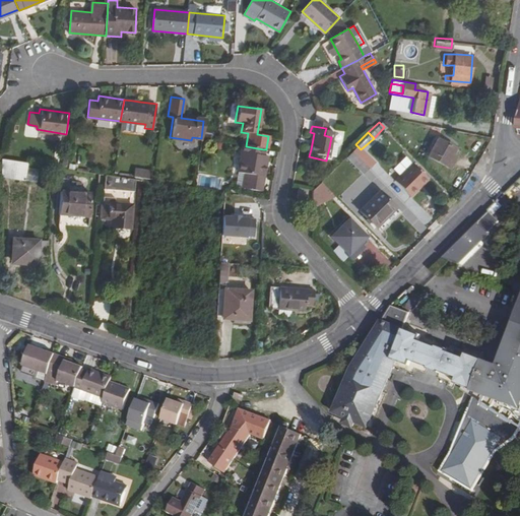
[(436,138),(427,155),(447,168),(453,156),(450,155),(454,147),(436,138)]
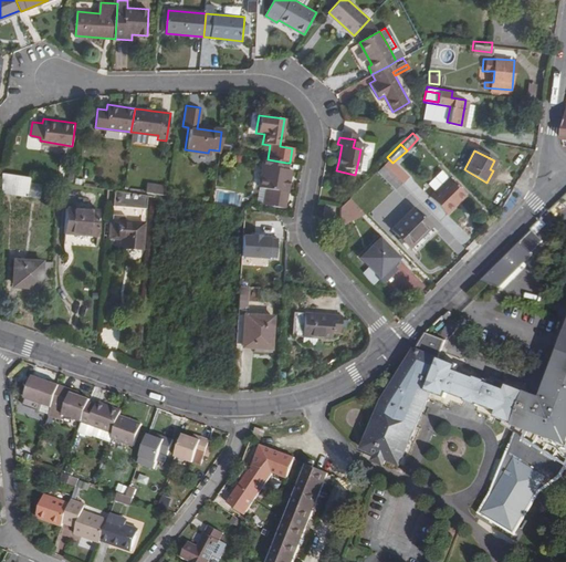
[(380,164),(398,181),(405,176),(392,163),(387,157),(380,164)]
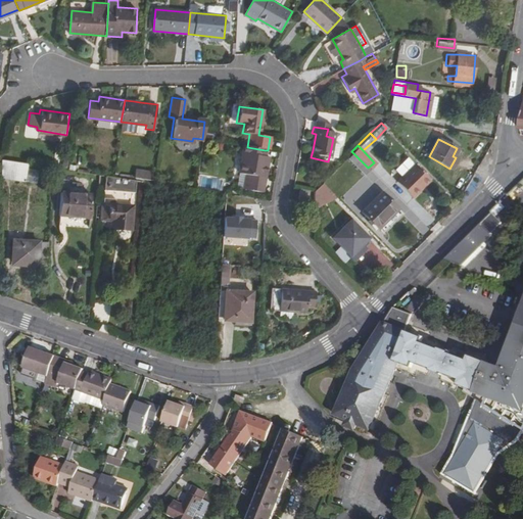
[(247,147),(242,146),(238,175),(245,176),(243,190),(260,192),(265,163),(258,162),(259,157),(263,158),(265,150),(247,147)]
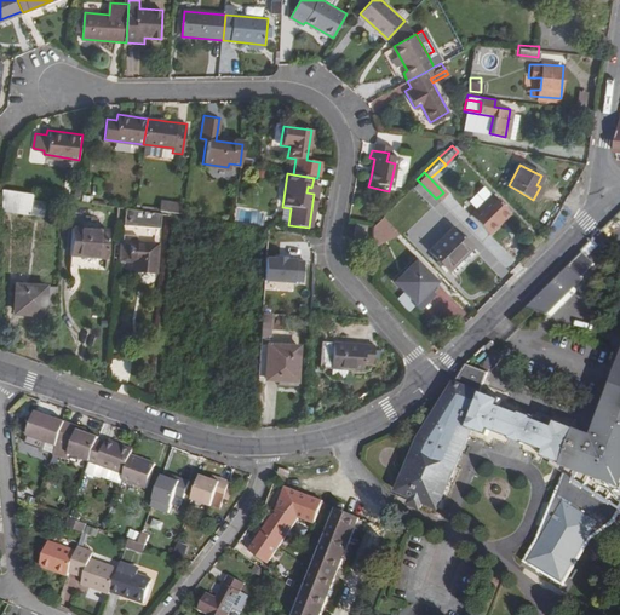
[(392,176),(389,191),(397,193),(400,177),(392,176)]
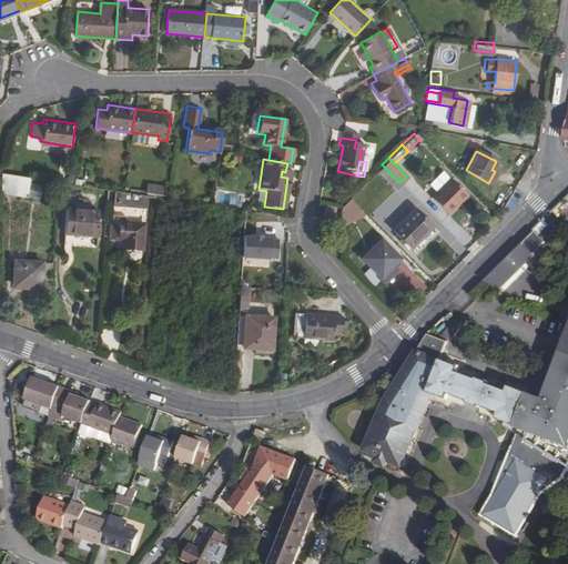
[(393,189),(399,182),(382,164),(375,171),(393,189)]
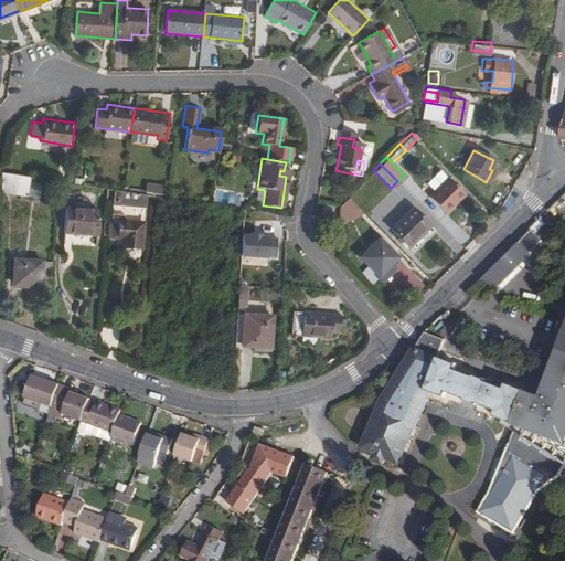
[(1,171),(1,191),(30,196),(32,182),(33,177),(1,171)]
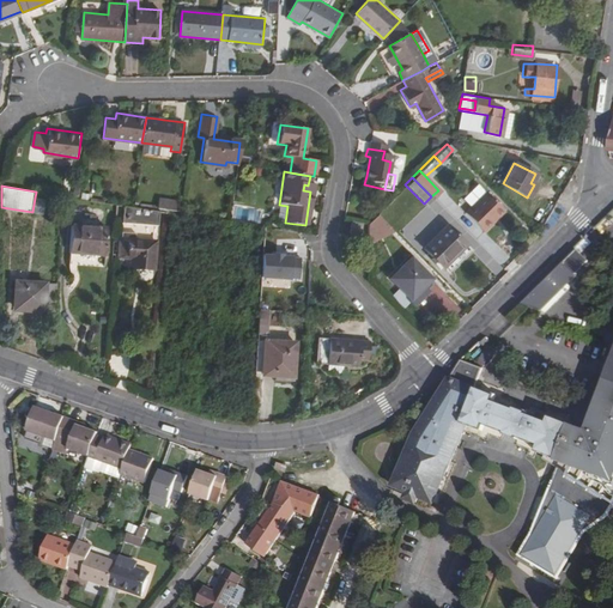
[(492,220),(502,210),(486,194),(465,216),(484,235),(495,223),(492,220)]
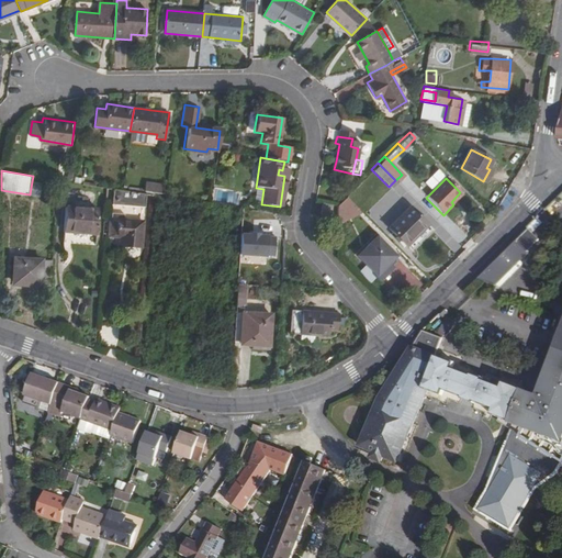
[(32,181),(30,194),(42,197),(44,182),(32,181)]
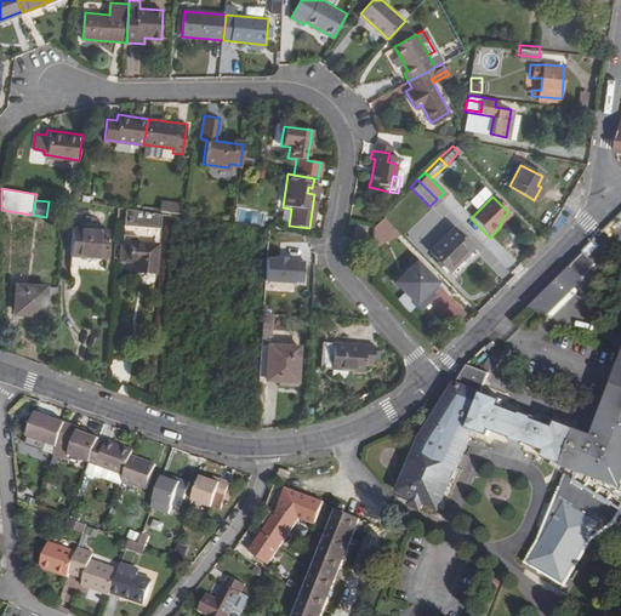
[(62,220),(62,201),(53,200),(52,218),(62,220)]
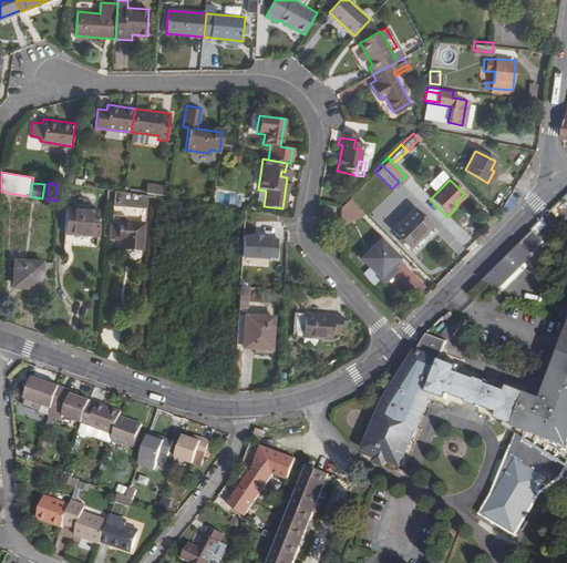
[(165,187),(146,183),(144,192),(164,196),(165,187)]
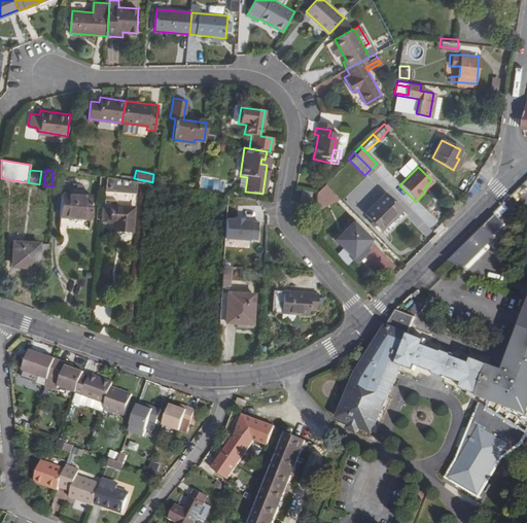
[(224,187),(225,176),(202,174),(201,184),(224,187)]
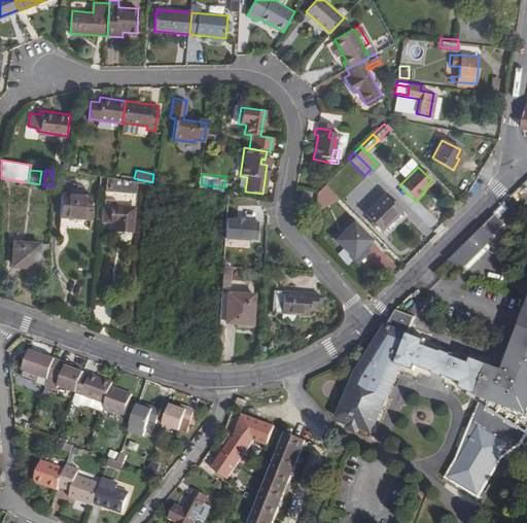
[(114,178),(103,176),(101,188),(109,189),(110,184),(117,184),(117,189),(121,190),(136,192),(137,181),(114,178)]
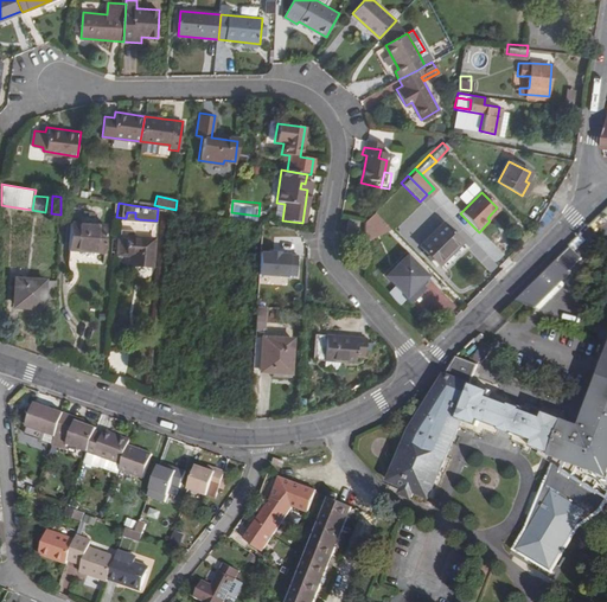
[(499,211),(497,207),(487,218),(490,221),(499,211)]
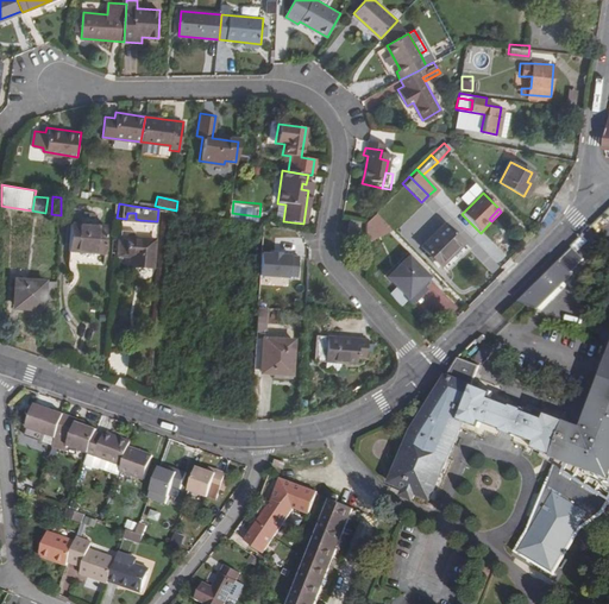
[(362,234),(362,238),(387,227),(371,212),(362,221),(362,234)]
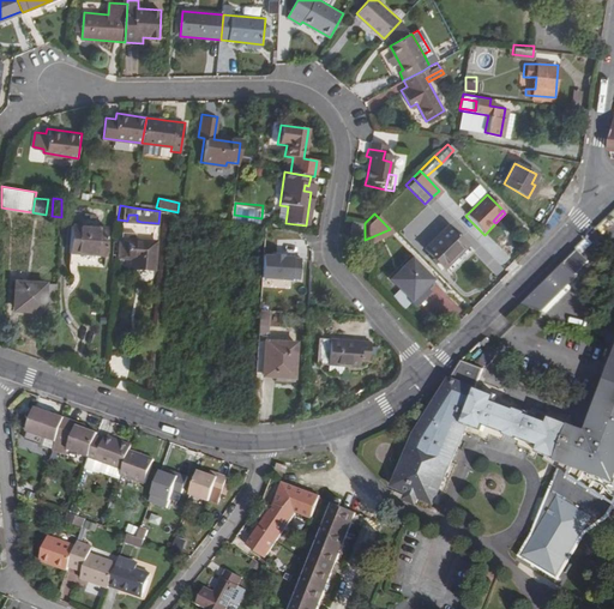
[(353,218),(350,229),(361,231),(363,221),(353,218)]
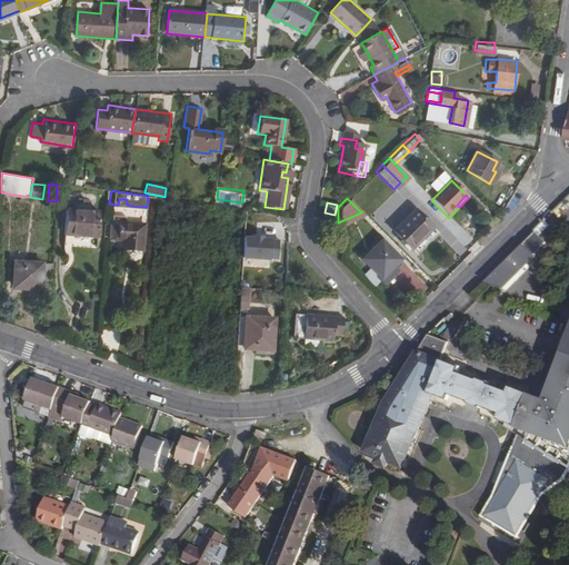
[(411,208),(390,229),(412,251),(435,230),(411,208)]
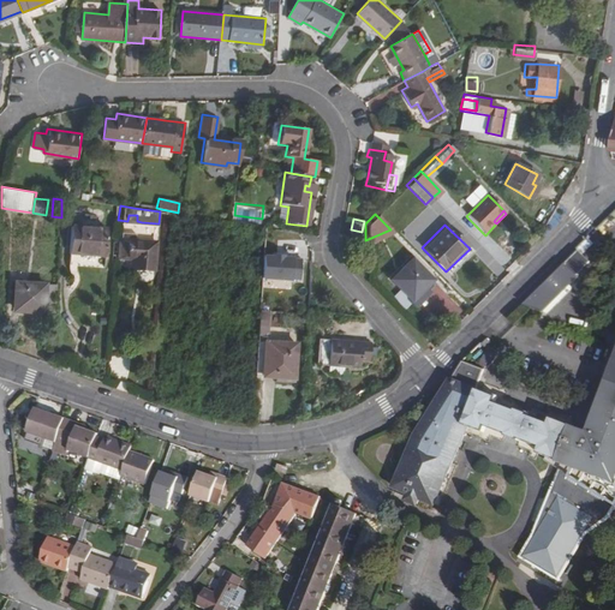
[(108,228),(72,226),(69,264),(70,264),(69,275),(103,277),(103,267),(105,267),(108,228)]
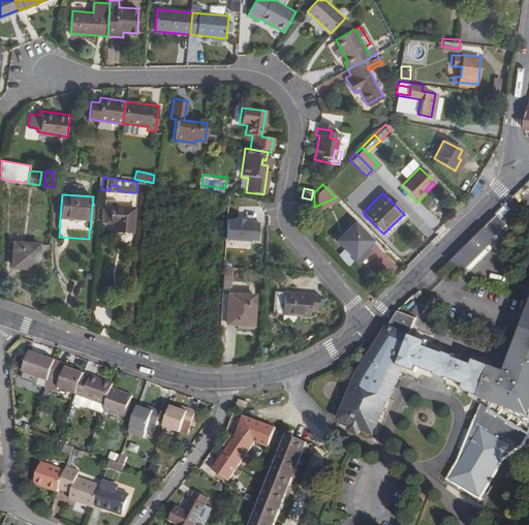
[(314,207),(314,210),(339,201),(336,197),(314,207)]
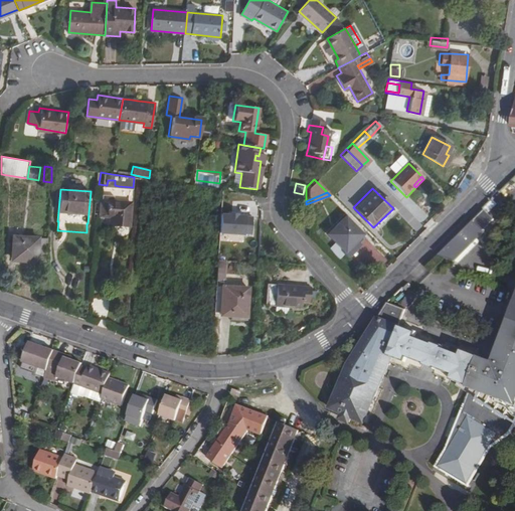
[(114,201),(114,195),(103,194),(102,200),(101,216),(111,216),(110,224),(130,225),(132,202),(118,201),(114,201)]
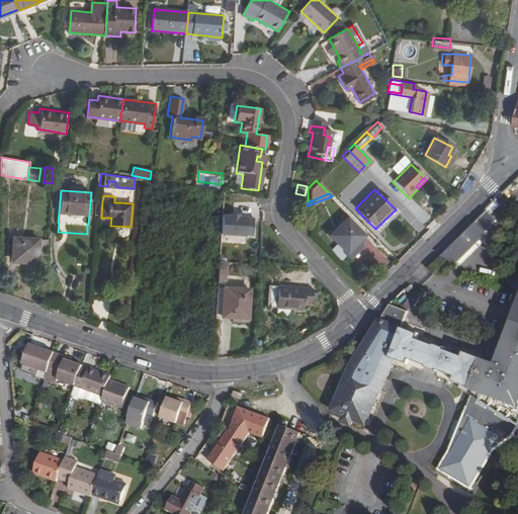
[(477,219),(489,231),(500,221),(501,217),(496,211),(504,203),(498,197),(477,219)]
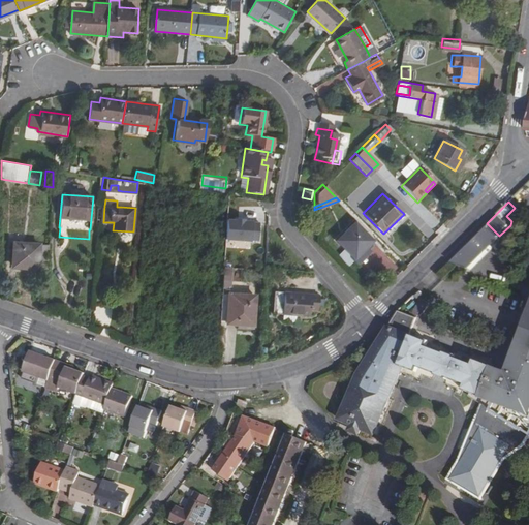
[(226,238),(260,239),(261,217),(227,215),(226,238)]
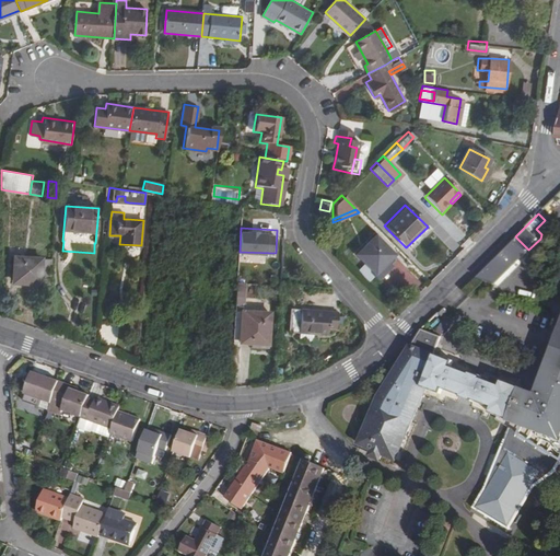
[(372,271),(384,258),(391,253),(372,235),(353,254),(372,271)]
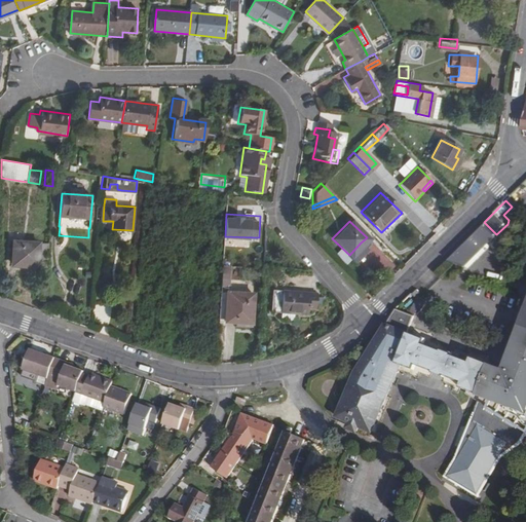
[(484,222),(450,256),(467,264),(496,234),(484,222)]
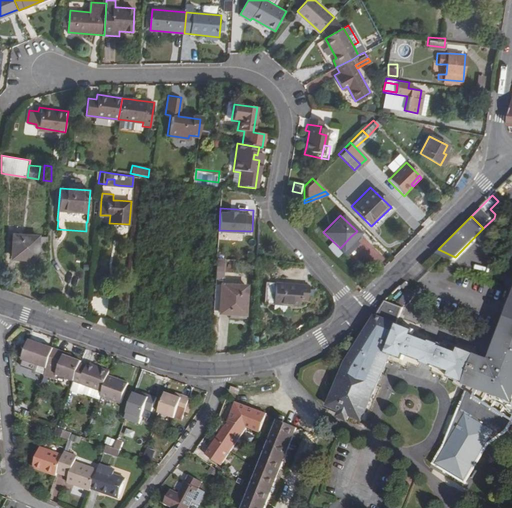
[(22,258),(47,259),(48,235),(38,235),(13,233),(12,254),(22,254),(22,258)]
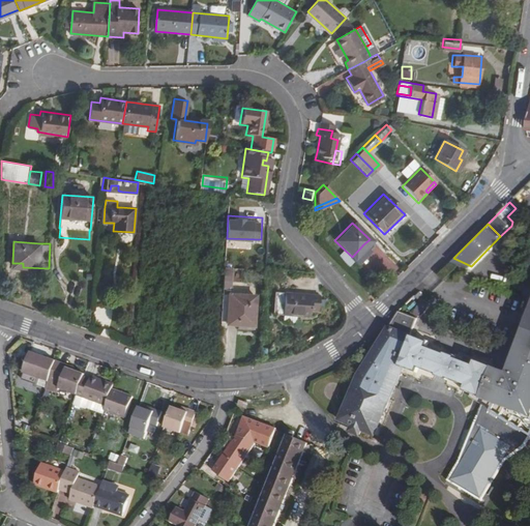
[(369,251),(363,244),(352,257),(351,258),(356,263),(369,251)]
